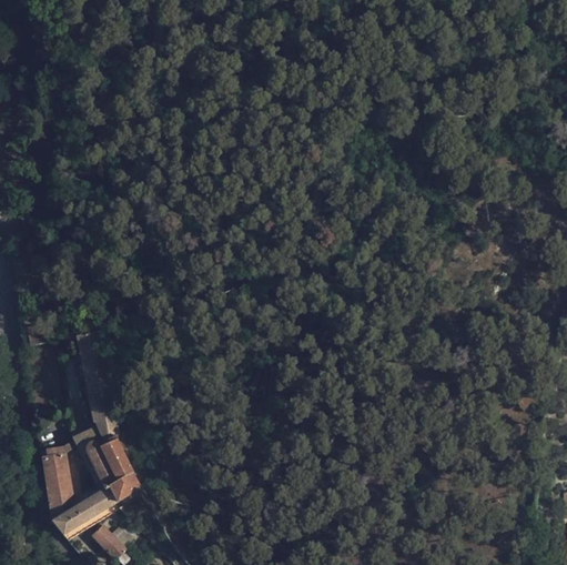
[(31,342),(46,340),(42,322),(28,325),(31,342)]
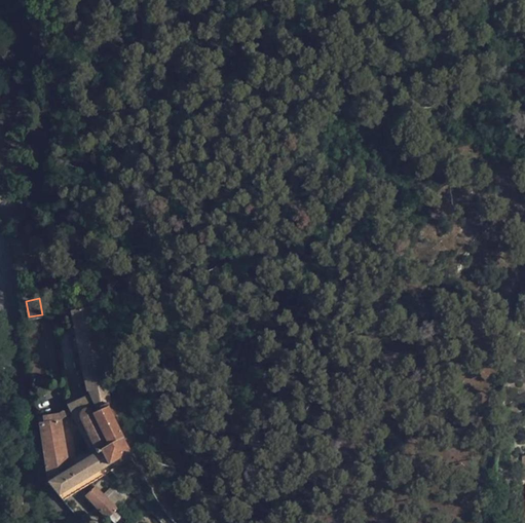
[(109,390),(92,303),(73,308),(88,387),(90,393),(69,403),(94,453),(123,436),(124,436),(108,405),(109,404),(109,390)]
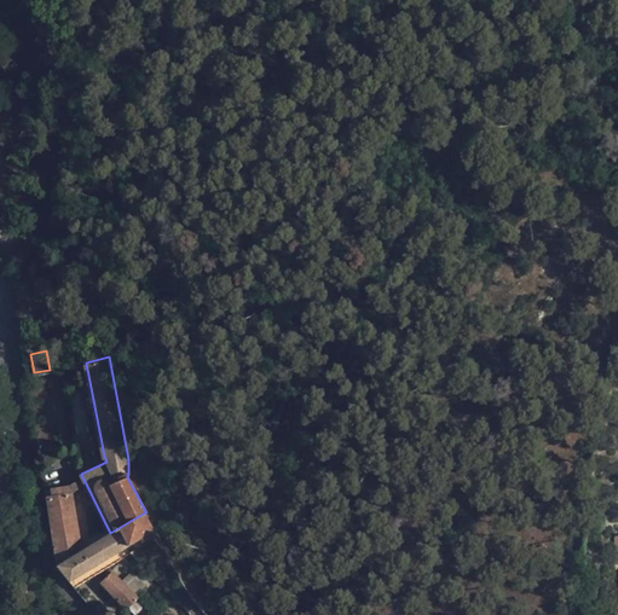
[(104,456),(79,468),(81,474),(107,462),(104,456)]
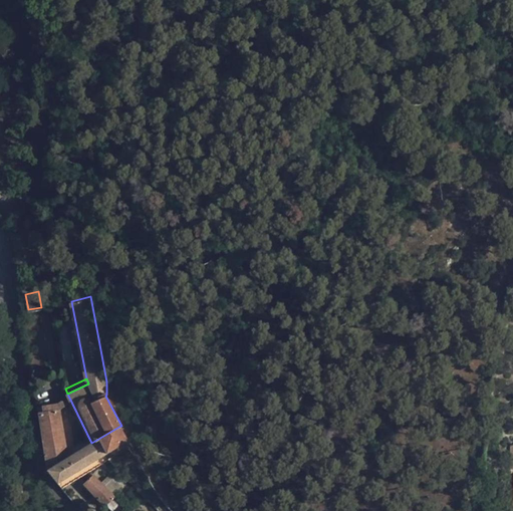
[(70,401),(68,396),(63,400),(59,402),(36,406),(36,409),(37,412),(60,409),(61,408),(70,401)]
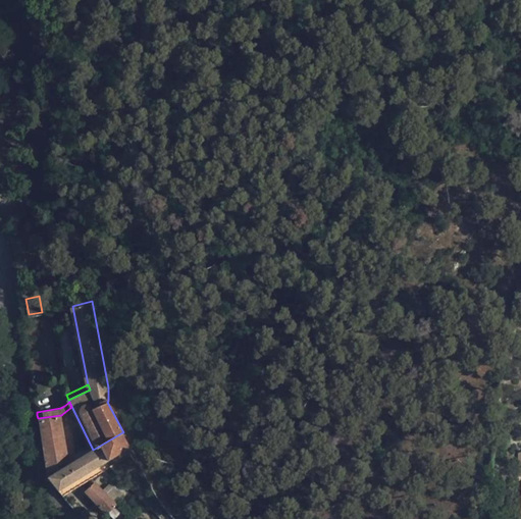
[(69,464),(61,415),(38,418),(48,477),(69,464)]
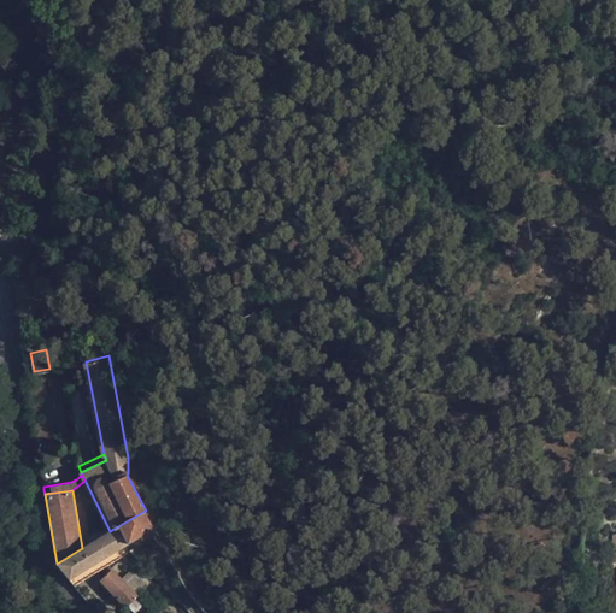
[(154,528),(145,511),(110,531),(82,548),(57,564),(64,572),(69,579),(154,528)]
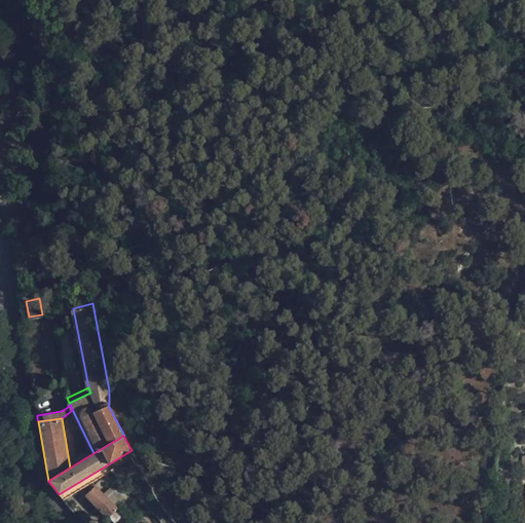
[(59,494),(63,498),(133,455),(132,450),(59,494)]
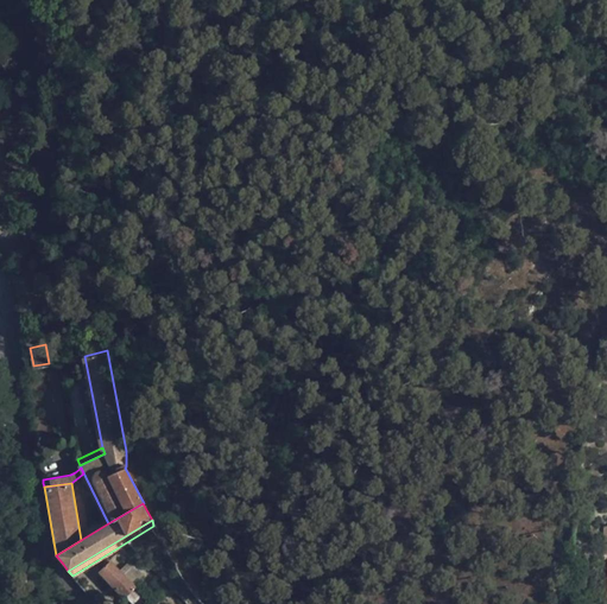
[(112,558),(101,568),(125,595),(137,584),(112,558)]
